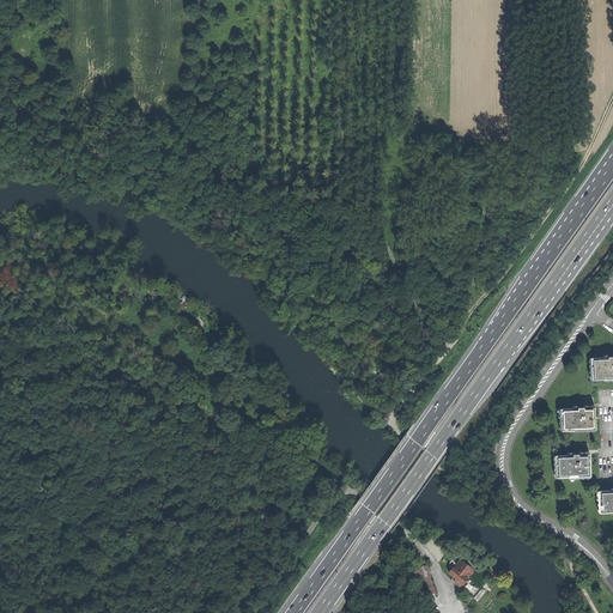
[(200,323),(202,321),(199,317),(192,323),(193,326),(194,325),(198,328),(201,325),(200,323)]
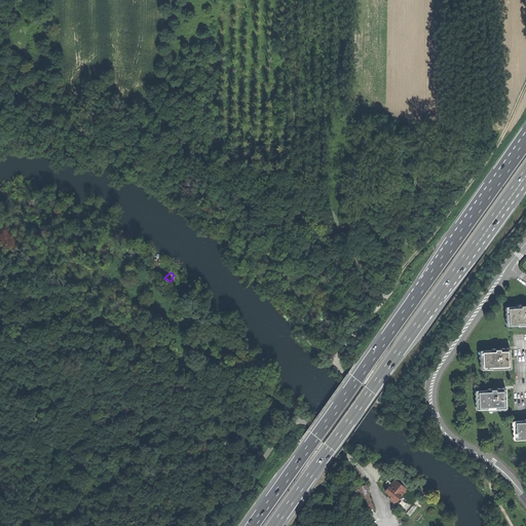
[(525,305),(508,306),(509,325),(525,324),(525,305)]
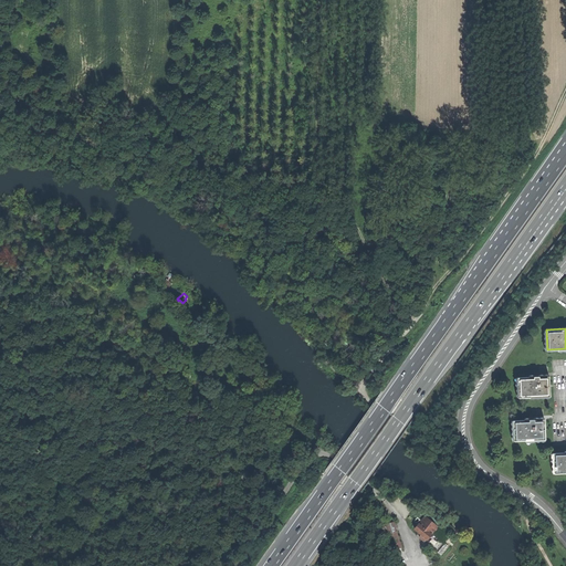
[(520,397),(551,396),(551,386),(549,376),(519,377),(520,397)]
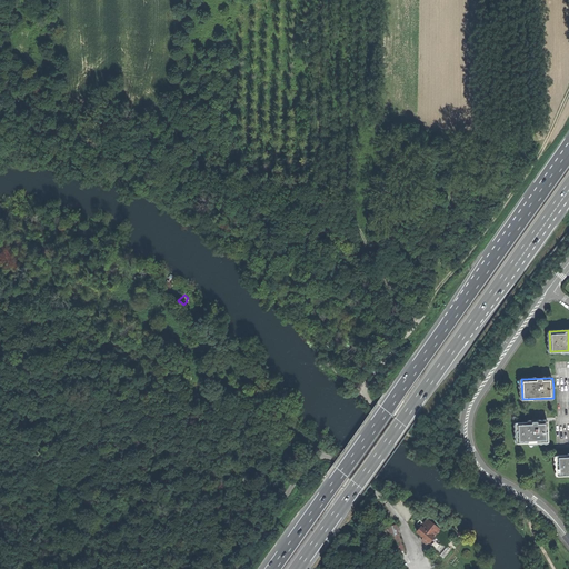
[(515,442),(547,441),(547,432),(546,421),(513,422),(515,442)]
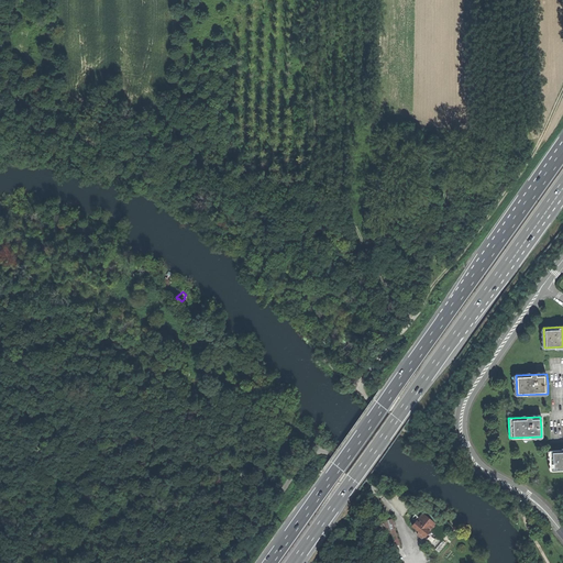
[(550,471),(562,470),(562,449),(549,450),(550,471)]
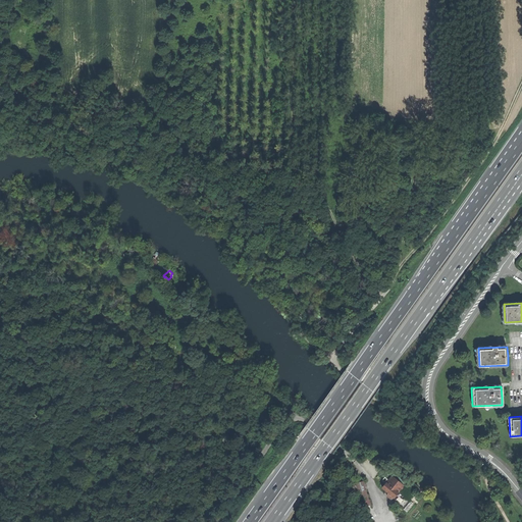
[(382,488),(395,498),(406,484),(395,475),(388,481),(385,478),(382,481),(386,484),(382,488)]
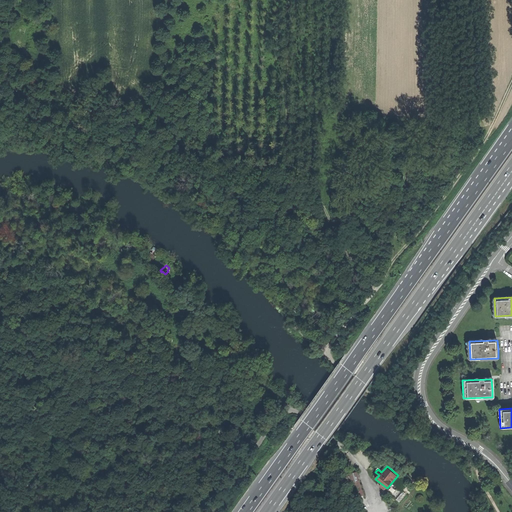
[(358,498),(363,497),(356,474),(349,476),(352,484),(355,494),(356,493),(358,498)]
